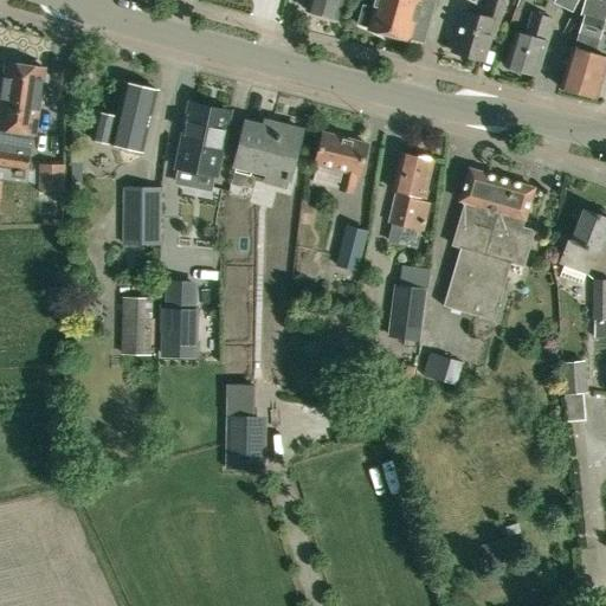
[(343,0),(309,0),(307,12),(337,20),(343,0)]
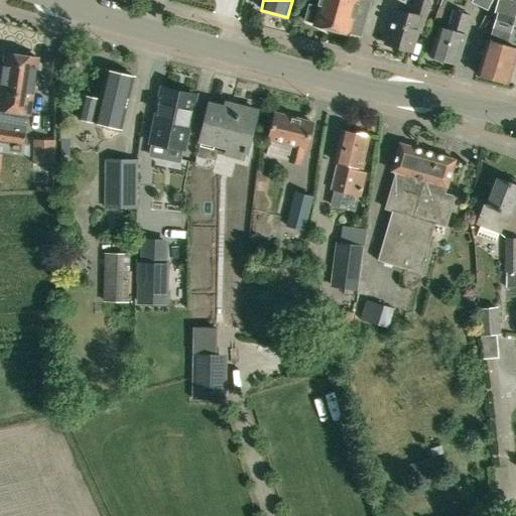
[(349,34),(349,33),(360,36),(371,0),(320,0),(318,8),(306,5),(301,19),(314,23),(313,24),(349,34)]
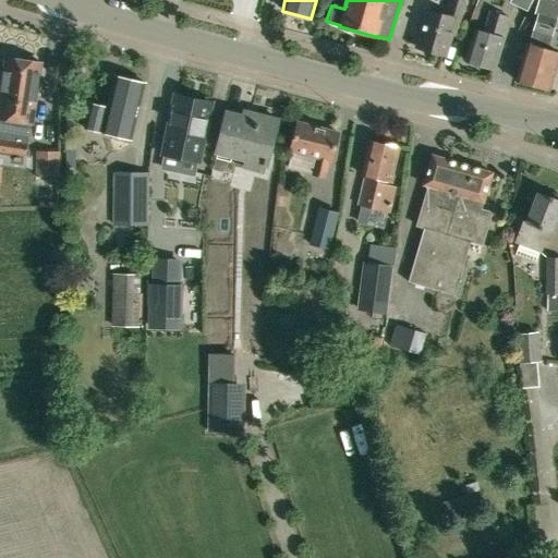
[(416,28),(412,43),(417,45),(416,48),(446,57),(457,20),(461,1),(457,0),(448,0),(444,15),(427,11),(422,29),(416,28)]
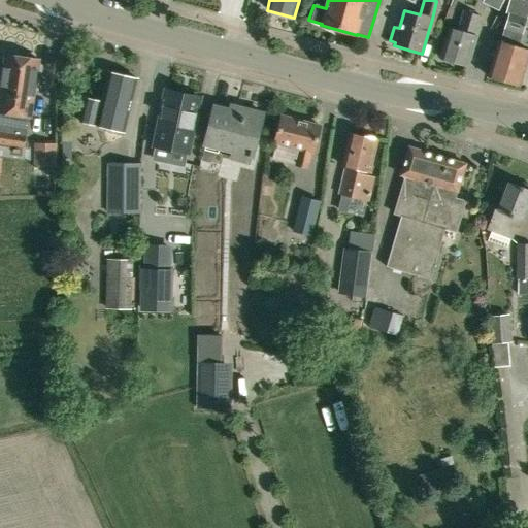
[(483,0),(482,3),(499,10),(503,0),(483,0)]
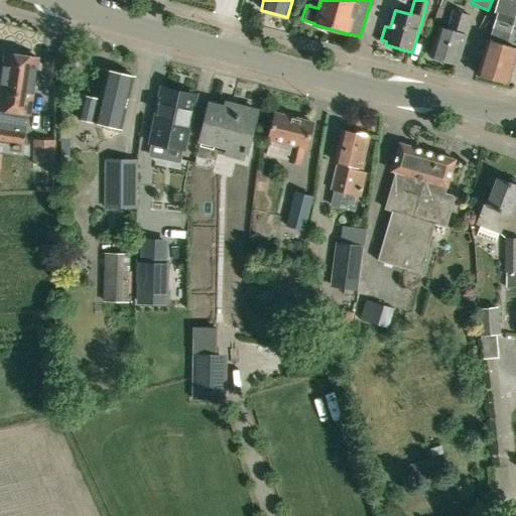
[(515,53),(515,47),(507,45),(515,14),(515,2),(507,0),(498,0),(494,15),(496,16),(490,39),(488,38),(478,74),(507,83),(515,53)]
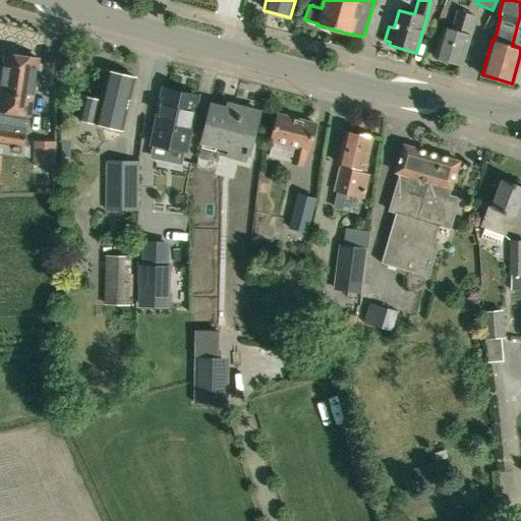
[(475,17),(458,12),(452,32),(444,29),(435,58),(460,66),(475,17)]
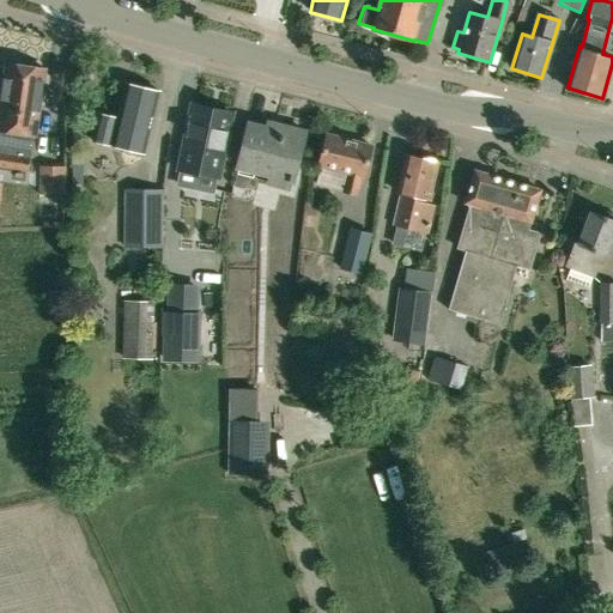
[(36,138),(43,89),(48,86),(49,77),(46,73),(47,71),(24,67),(22,62),(17,59),(12,60),(8,65),(6,65),(2,89),(0,89),(0,169),(29,174),(34,138),(36,138)]
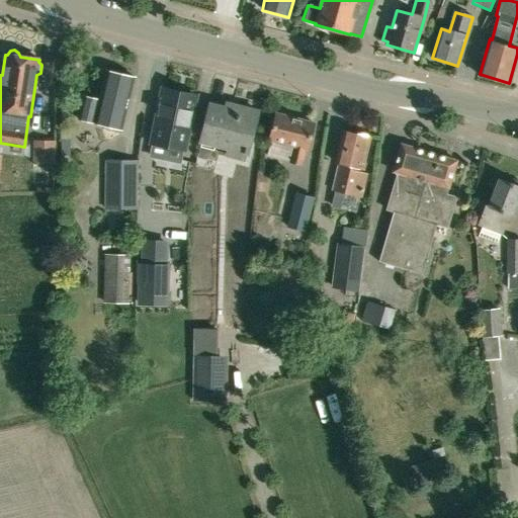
[(136,79),(106,72),(99,100),(84,97),(78,119),(121,131),(126,111),(127,111),(136,79)]
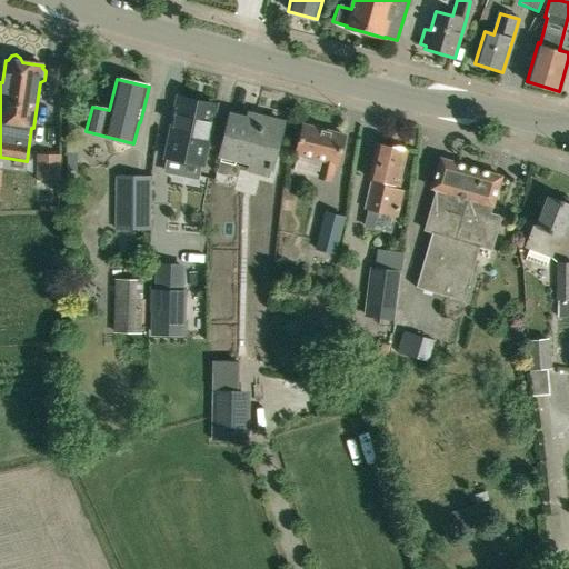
[(203,166),(216,107),(179,99),(167,159),(203,166)]
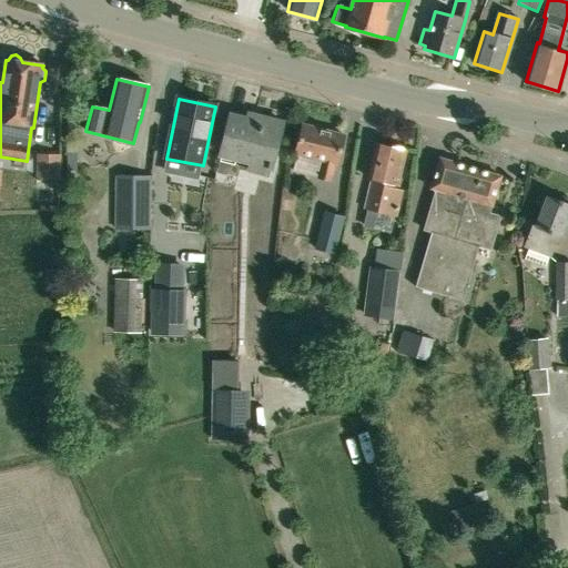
[(269,166),(272,168),(284,122),(263,117),(262,122),(232,114),(220,159),(251,166),(254,158),(270,161),(269,166)]
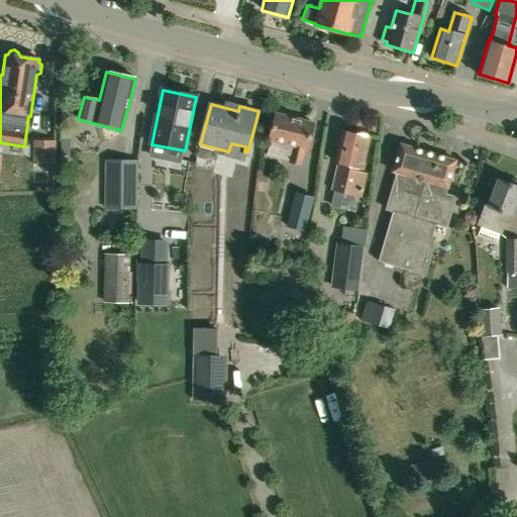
[(302,167),(306,148),(307,148),(313,125),(275,115),(269,142),(270,142),(267,158),(302,167)]
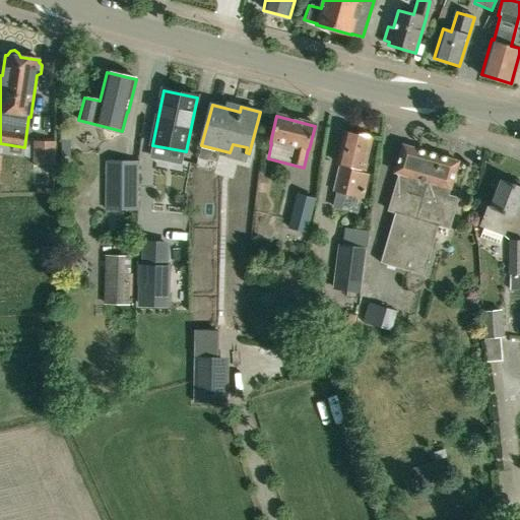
[(365,171),(372,138),(344,132),(336,165),(340,166),(334,191),(364,198),(370,173),(365,171)]
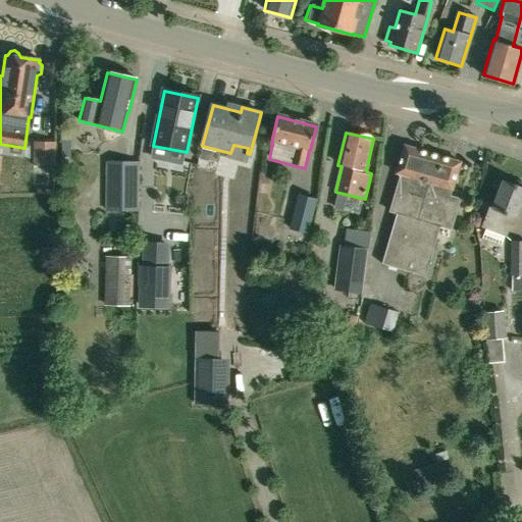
[(33,142),(33,165),(55,165),(56,142),(33,142)]
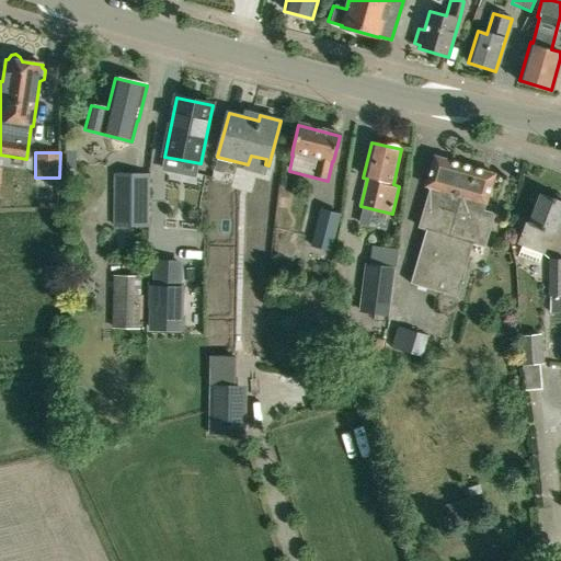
[(484,212),(495,175),(435,157),(426,187),(431,189),(419,228),(426,230),(411,284),(457,298),(473,244),(484,247),(494,214),(484,212)]
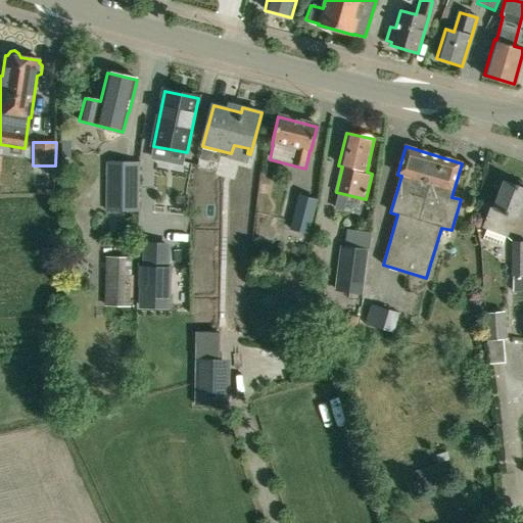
[(140,162),(108,162),(107,210),(139,211),(140,162)]
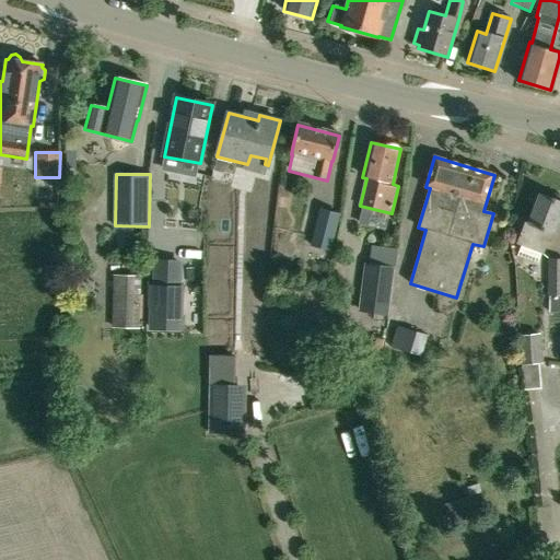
[(45,181),(45,205),(60,205),(60,182),(45,181)]
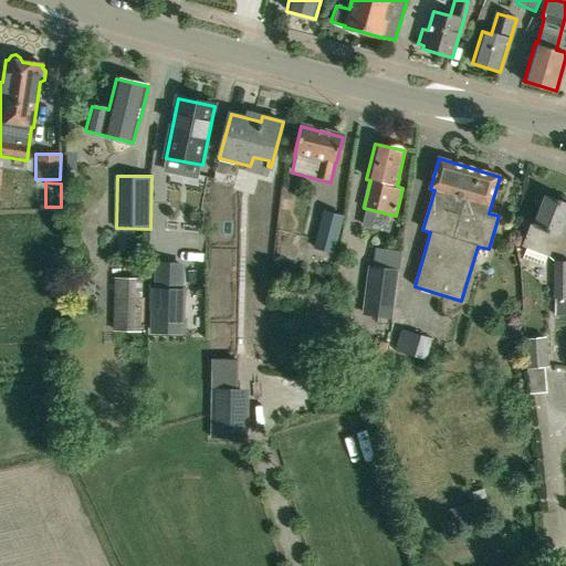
[(565,218),(565,197),(561,195),(557,200),(545,196),(534,226),(531,224),(522,247),(527,249),(523,259),(544,266),(547,255),(549,257),(557,236),(559,237),(565,218)]
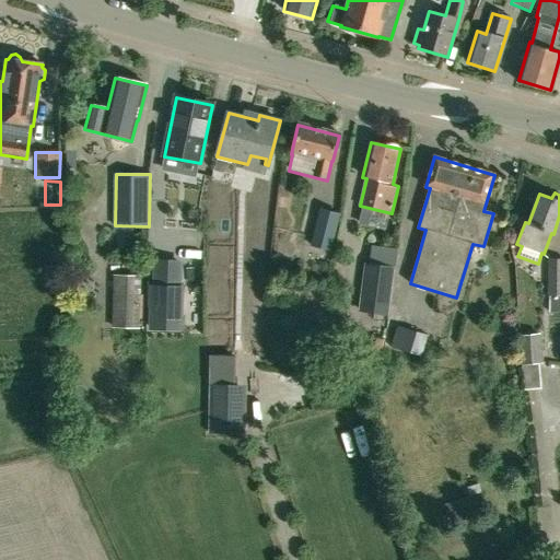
[(321,211),(312,247),(330,252),(339,216),(321,211)]
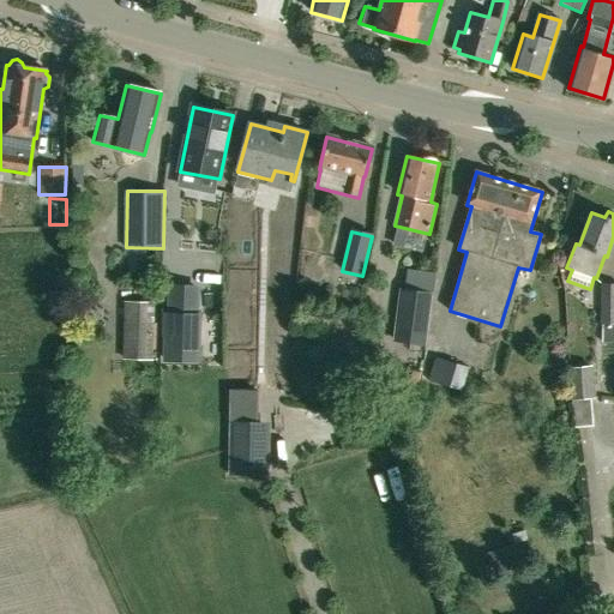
[(601,325),(601,341),(613,341),(613,283),(601,283),(601,325)]
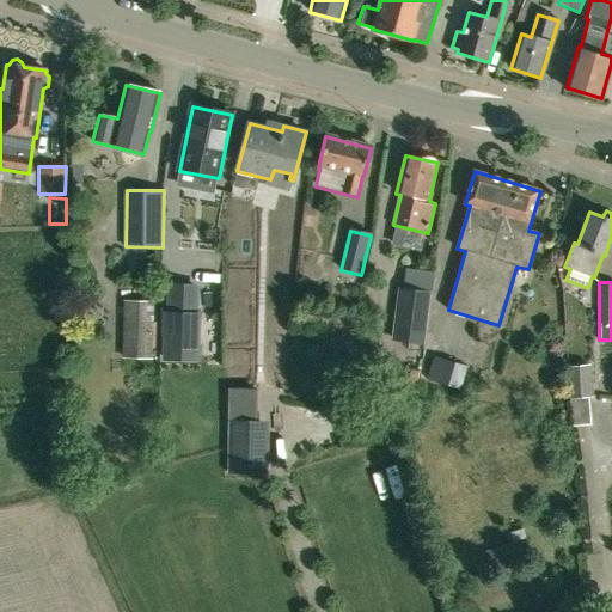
[(197,313),(194,313),(195,286),(171,285),(170,313),(167,312),(166,359),(196,359),(197,313)]
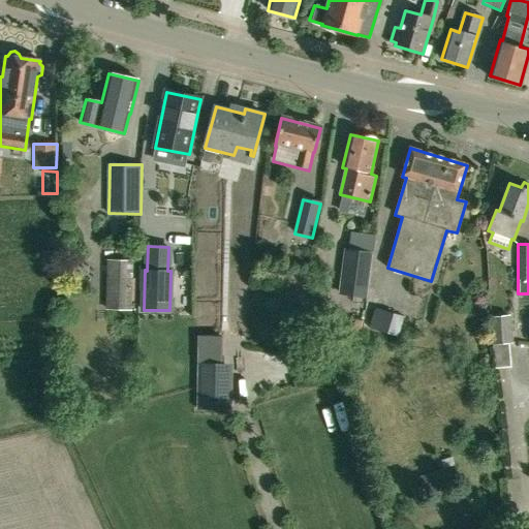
[(342,294),(366,298),(372,253),(348,250),(342,294)]
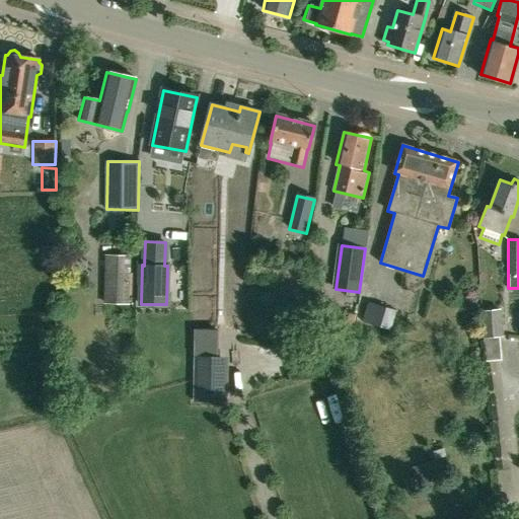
[(131,255),(110,255),(109,304),(131,304),(131,255)]
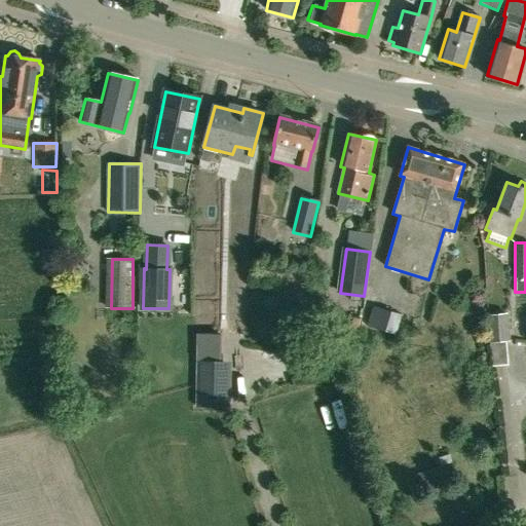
[(373,306),(367,326),(395,334),(401,314),(373,306)]
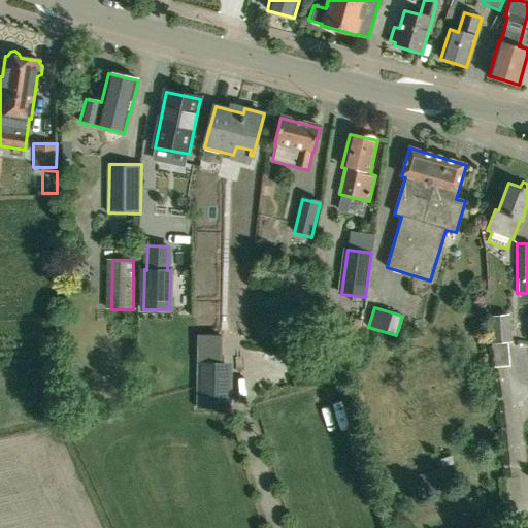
[(491,344),(492,344),(494,368),(510,367),(508,342),(512,342),(509,314),(489,316),(491,344)]
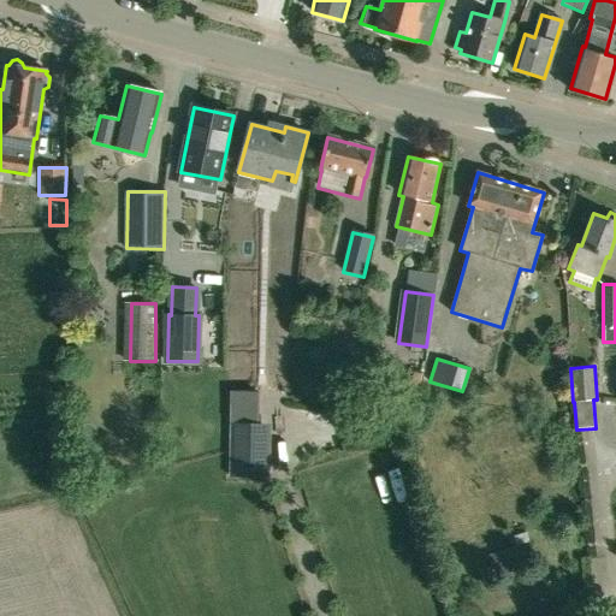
[(230,422),(229,477),(260,477),(261,424),(230,422)]
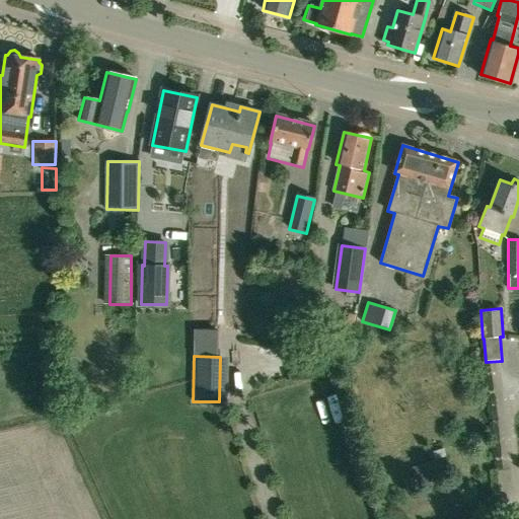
[(436,460),(413,468),(418,485),(441,476),(436,460)]
